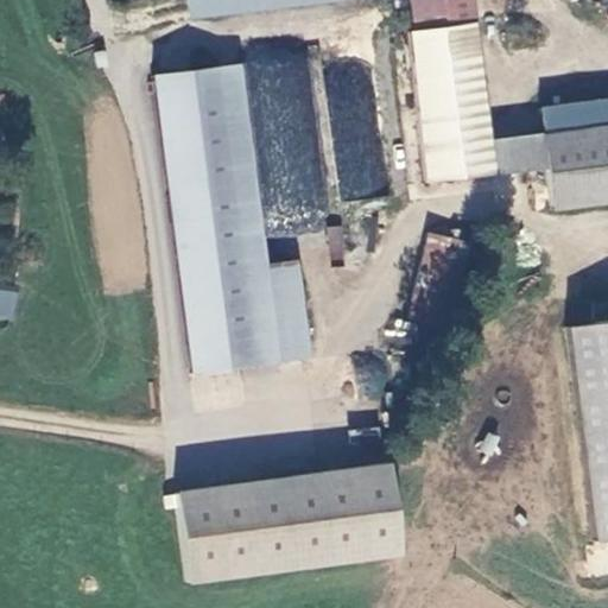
[(429,176),(492,169),(488,137),(470,0),(411,0),(416,27),(411,29),(429,176)]
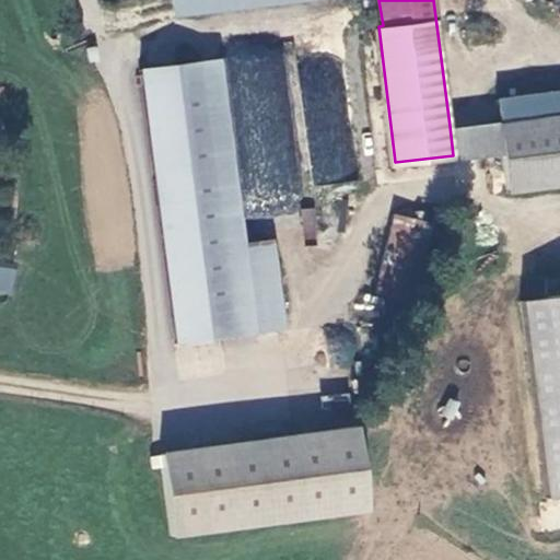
[(142,69),(179,340),(259,329),(247,246),(221,58),(142,69)]
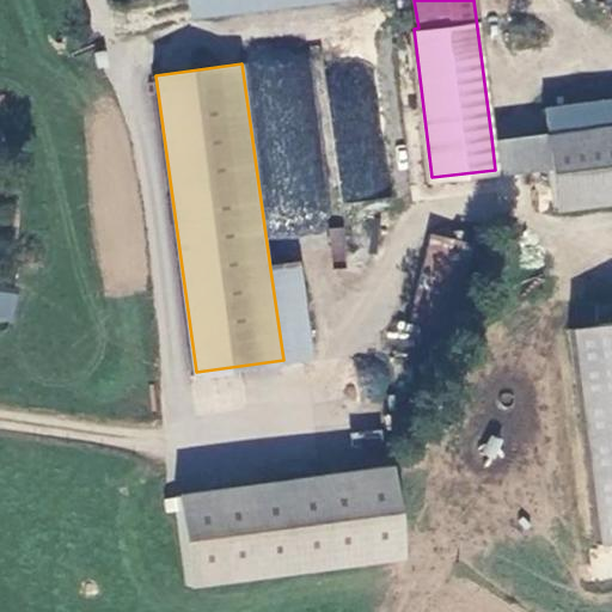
[(611,123),(491,138),(495,170),(549,163),(554,204),(611,197),(611,123)]
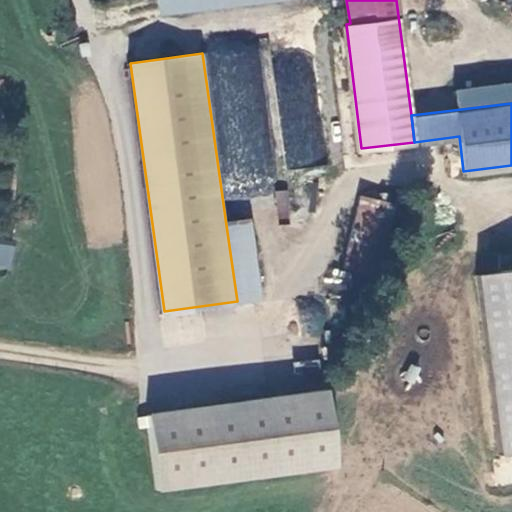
[(275,191),(280,219),(292,216),(287,189),(275,191)]
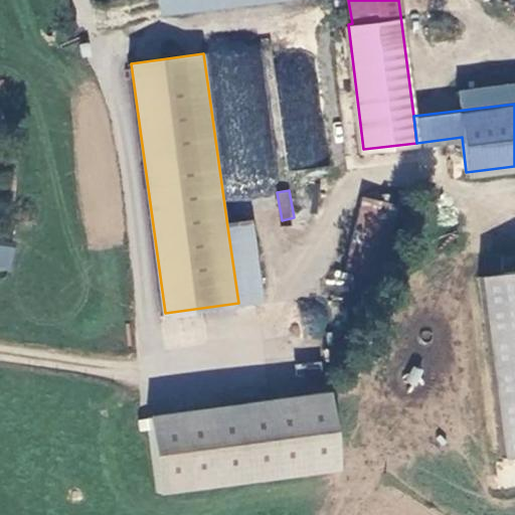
[(361,196),(344,271),(383,280),(400,205),(361,196)]
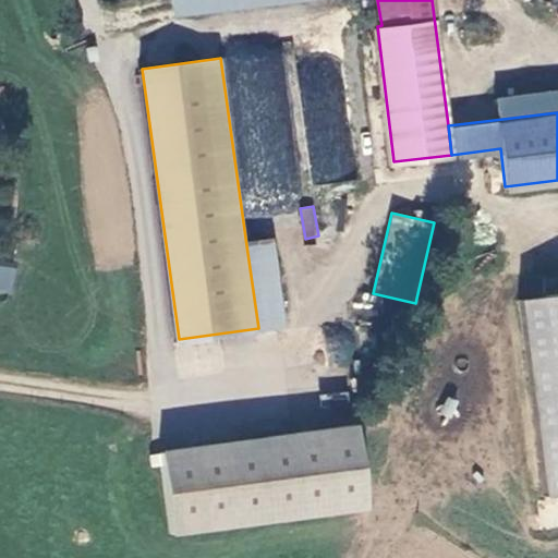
[(274,241),(246,245),(258,328),(286,325),(274,241)]
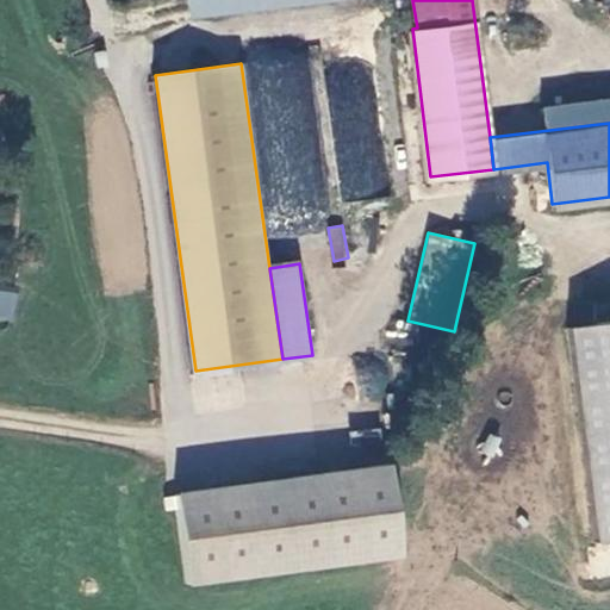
[(0,318),(16,321),(18,290),(0,287),(0,318)]
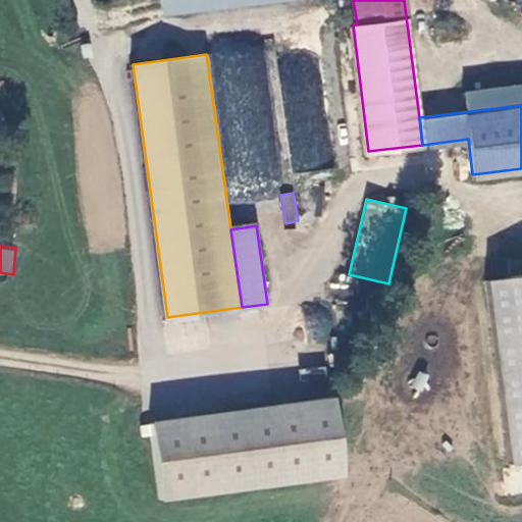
[(521,274),(490,278),(511,465),(521,464),(521,274)]
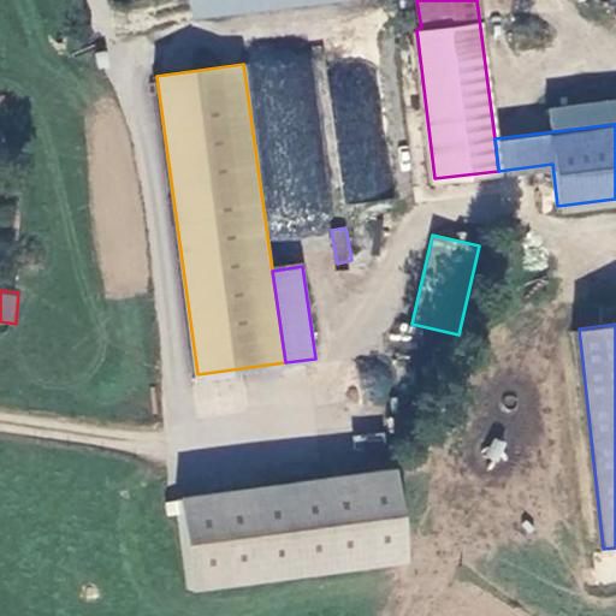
[(398,468),(184,497),(197,587),(413,558),(398,468)]
